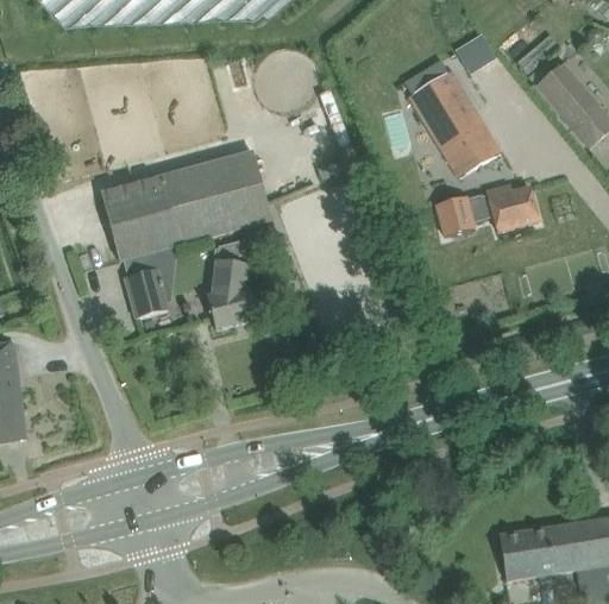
[(608,2),(606,0),(603,0),(596,7),(607,18),(608,14),(608,2)]
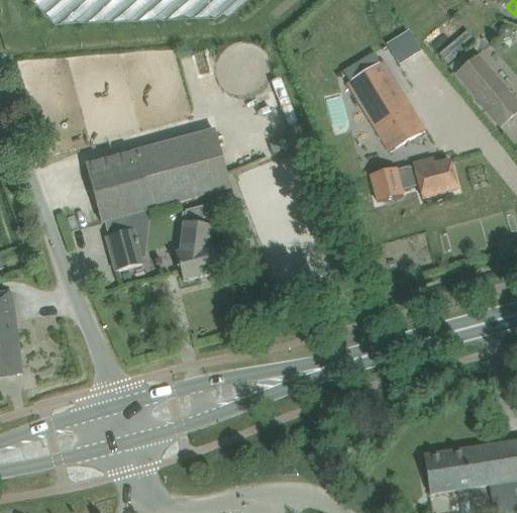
[(501,23),(498,27),(500,33),(504,35),(510,34),(512,30),(511,24),(507,21),(501,23)]
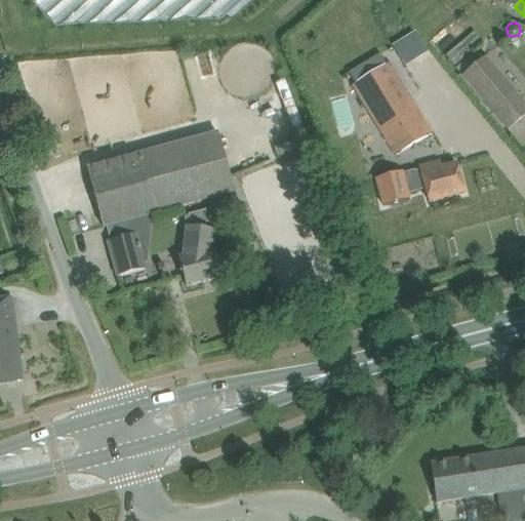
[(473,29),(445,51),(454,63),(482,39),(473,29)]
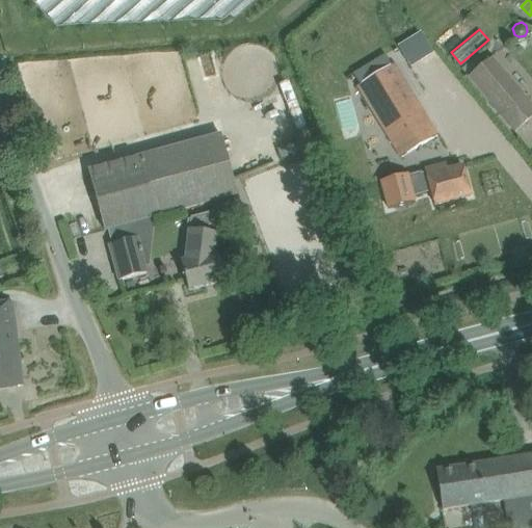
[(469,74),(499,110),(522,91),(491,55),(469,74)]
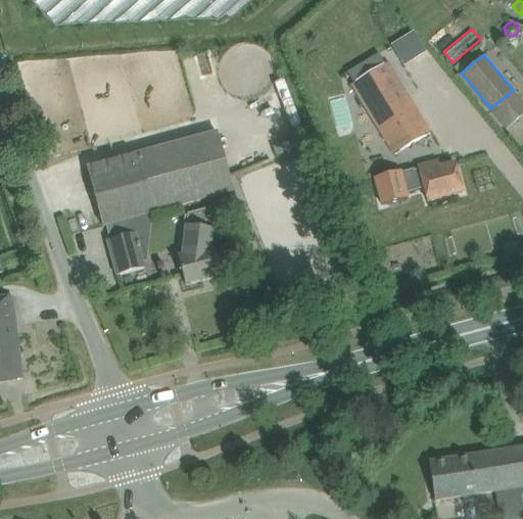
[(351,80),(395,151),(431,129),(387,58),(351,80)]
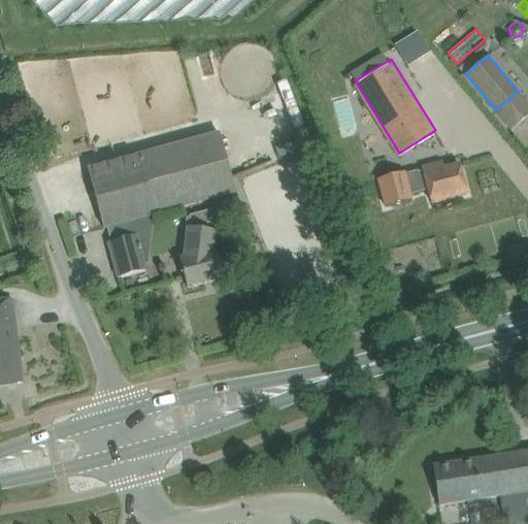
[(88,166),(104,226),(106,225),(152,214),(234,191),(219,131),(88,166)]
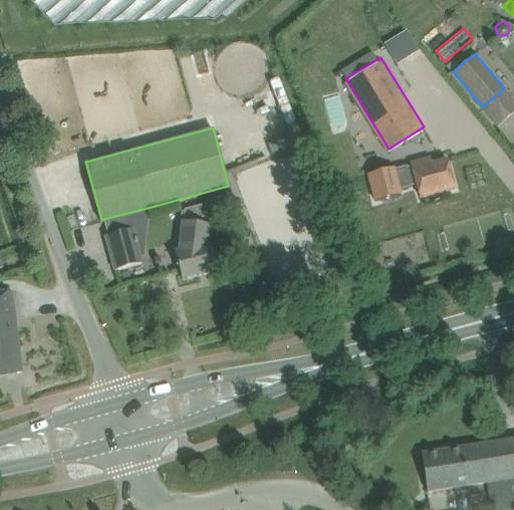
[(411,161),(420,195),(455,186),(447,158),(431,162),(430,156),(411,161)]
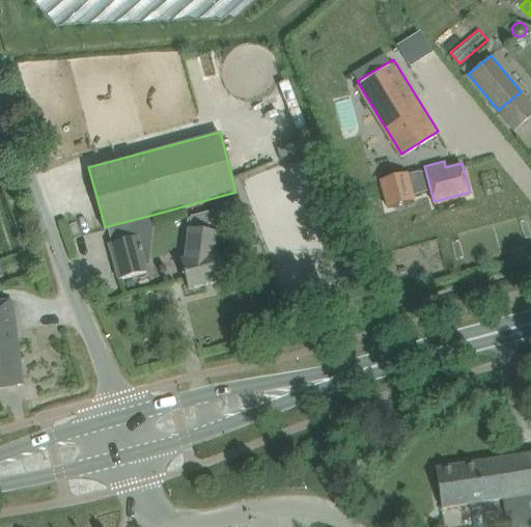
[(408,198),(410,174),(388,173),(387,197),(408,198)]
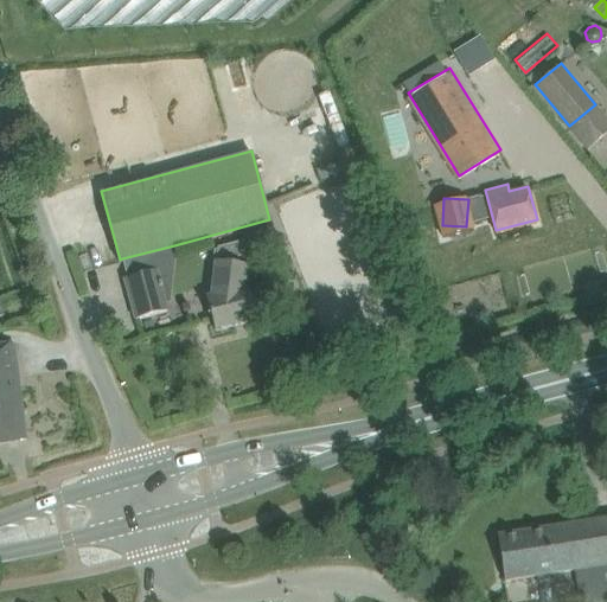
[(244,285),(249,266),(236,263),(237,254),(257,249),(260,235),(260,234),(217,245),(211,293),(206,295),(215,327),(256,315),(247,283),(244,285)]
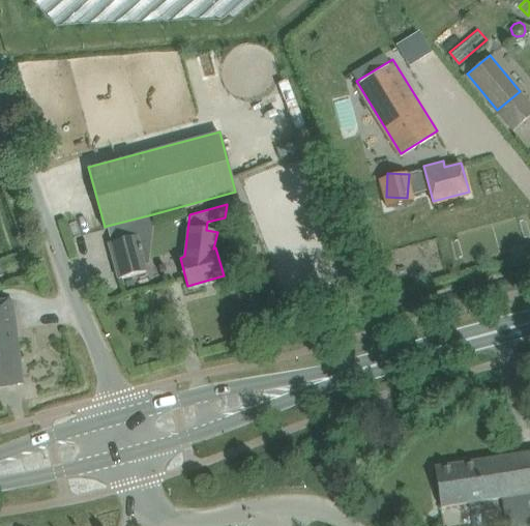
[(146,269),(141,249),(142,247),(141,243),(139,244),(137,234),(150,231),(152,214),(107,226),(111,240),(109,241),(118,275),(118,276),(146,269)]
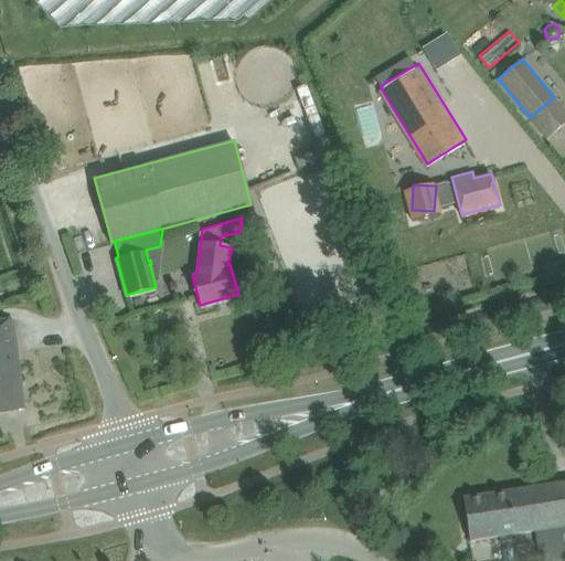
[(0,410),(24,406),(13,318),(0,319),(0,410)]
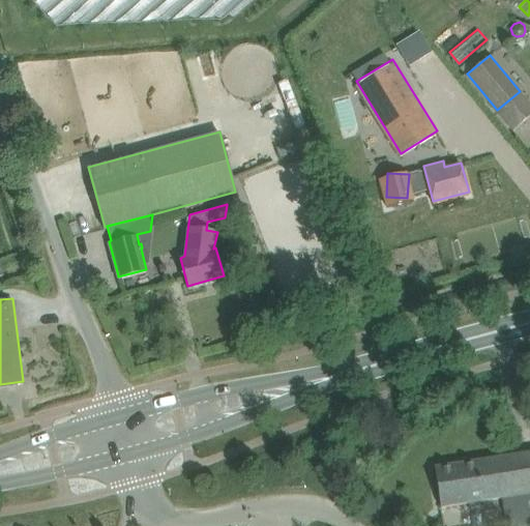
[(529,525),(529,517),(529,516),(529,449),(434,465),(441,505),(502,496),(506,525),(529,525)]
